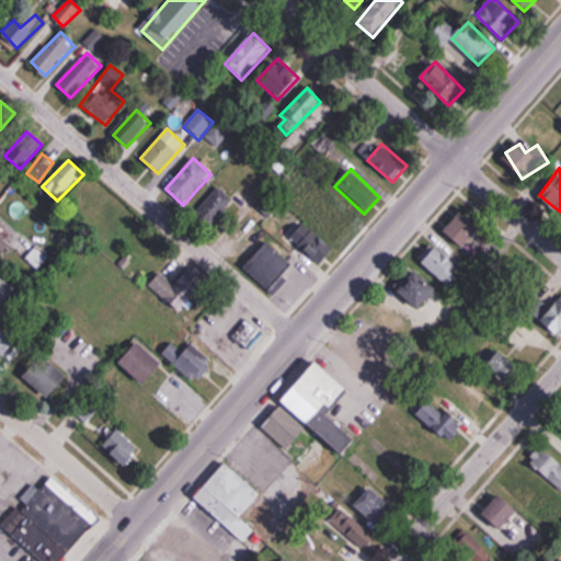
[(209,229),(233,199),(218,187),(194,216),(209,229)]
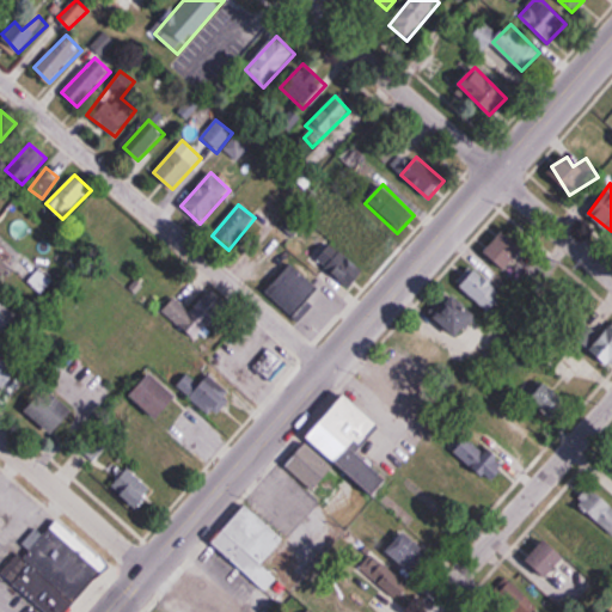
[(331,227),(368,264),(385,248),(348,210),(331,227)]
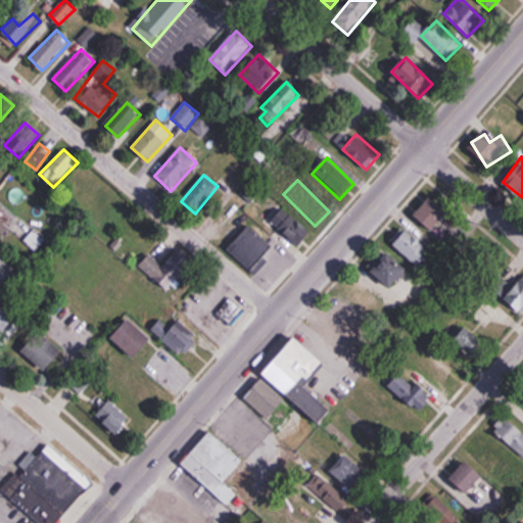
[(415,215),(431,230),(448,210),(432,195),(415,215)]
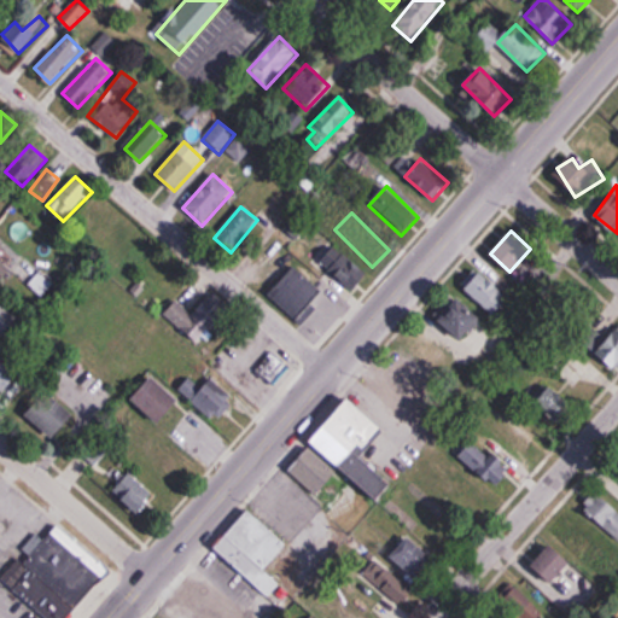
[(320,262),(354,293),(369,277),(334,245),(320,262)]
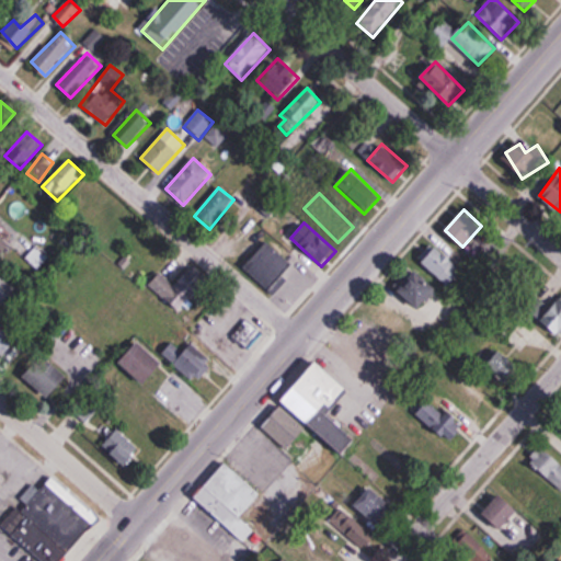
[(55,249),(42,238),(25,259),(38,268),(55,249)]
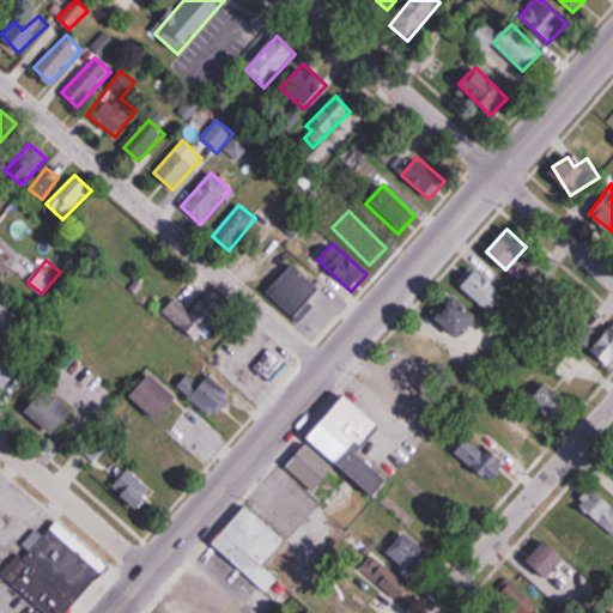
[(457,281),(487,311),(505,295),(475,263),(457,281)]
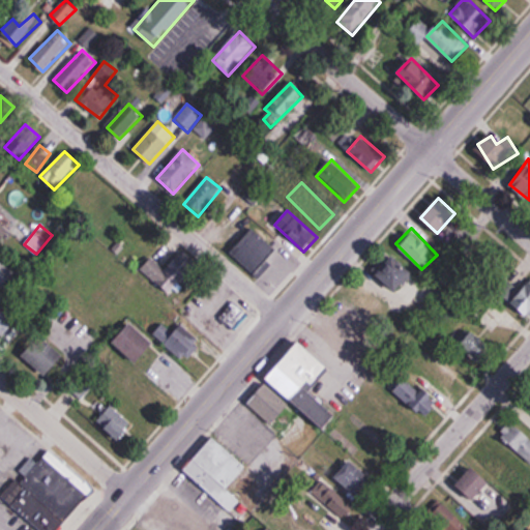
[(268,260),(276,252),(255,230),(232,253),(258,278),(272,265),(268,260)]
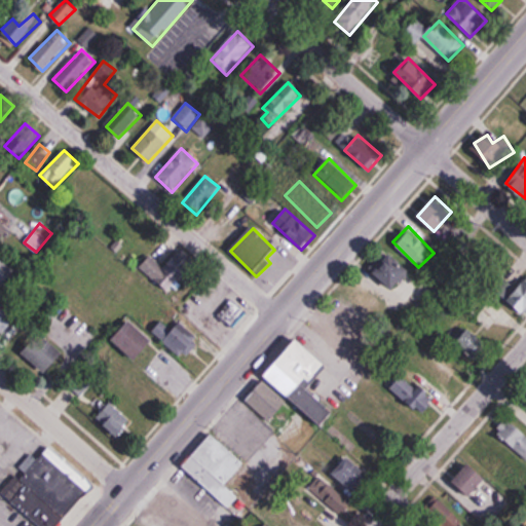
[(410,269),(388,251),(372,270),(392,289),(410,269)]
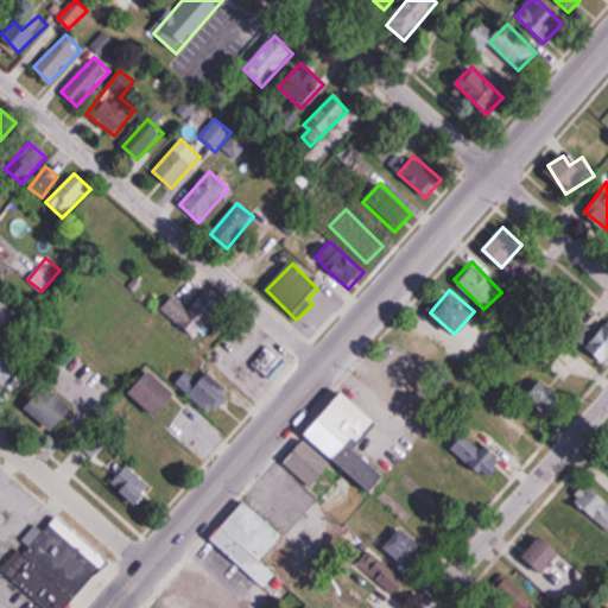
[(189,310),(204,325),(223,306),(207,291),(189,310)]
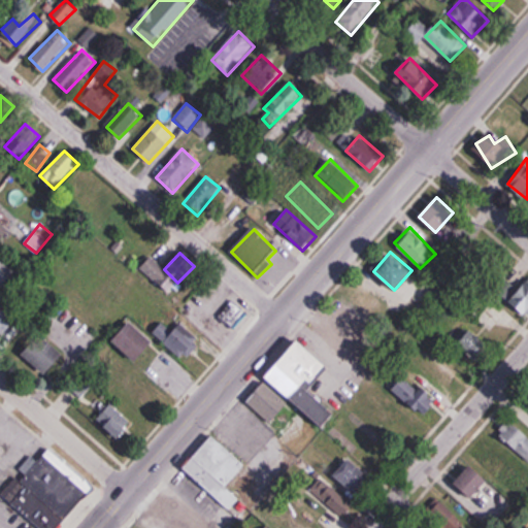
[(18,269),(0,255),(0,288),(1,289),(18,269)]
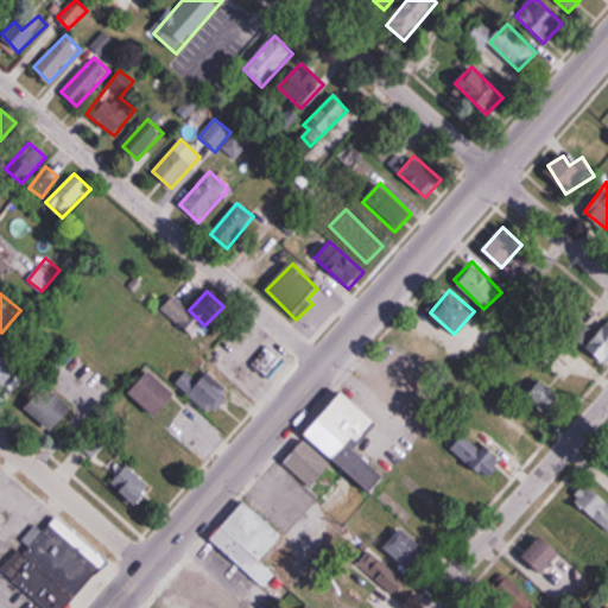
[(607,358),(607,320),(587,344),(605,361),(607,358)]
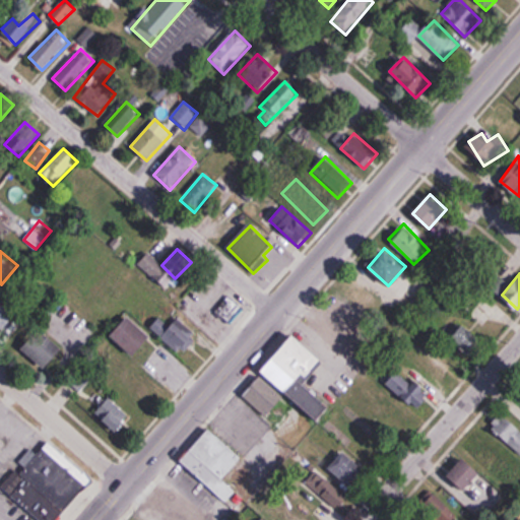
[(232,323),(243,308),(228,298),(216,313),(232,323)]
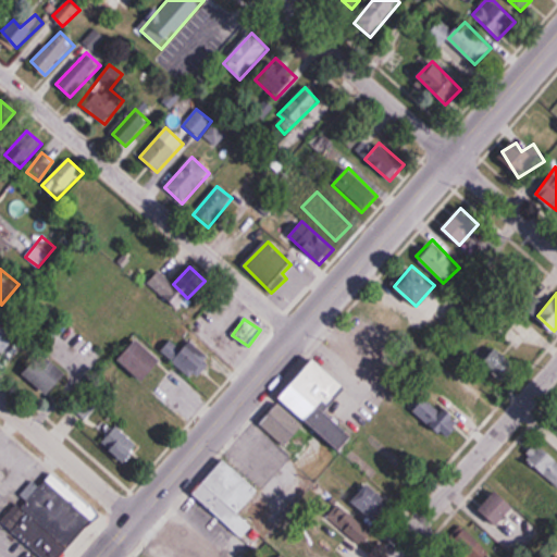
[(0,358),(17,339),(0,322),(0,358)]
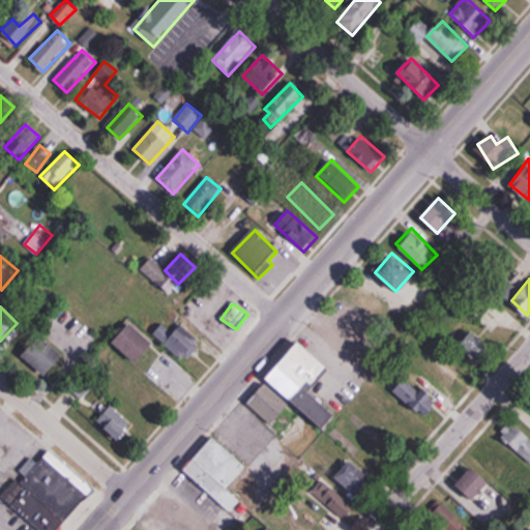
[(137,364),(154,346),(131,323),(113,342),(137,364)]
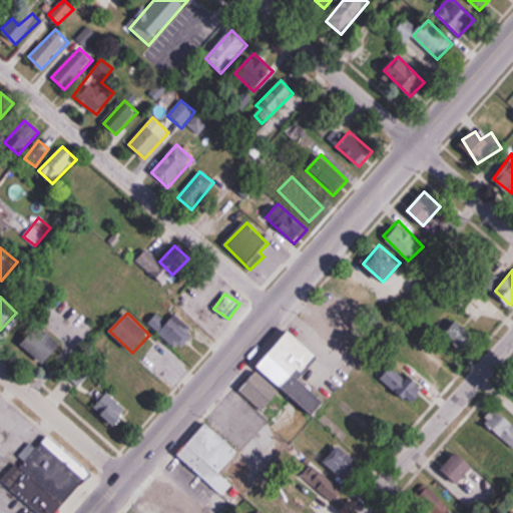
[(158,315),(150,323),(178,350),(195,333),(175,313),(166,322),(158,315)]
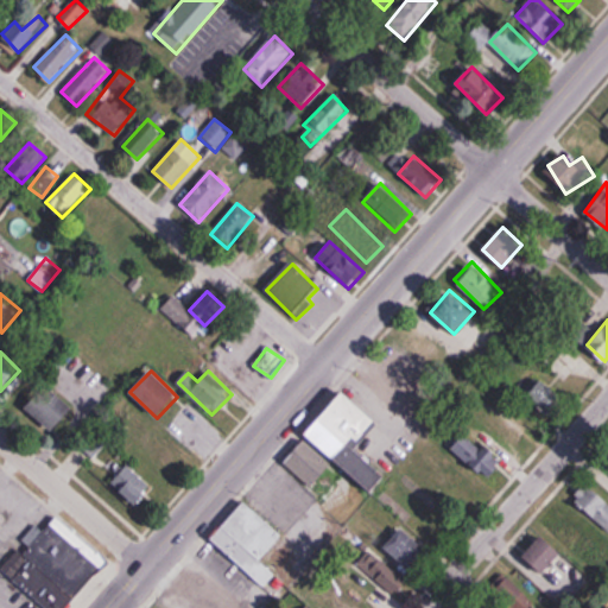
[(52,434),(75,410),(48,385),(26,407),(52,434)]
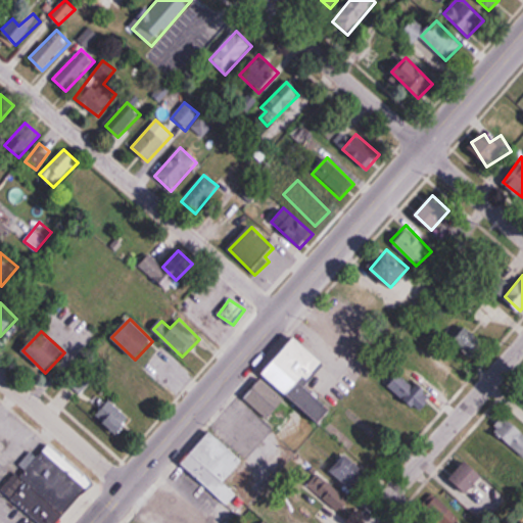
[(325,360),(296,335),(265,373),(321,421),(333,407),(304,383),(325,360)]
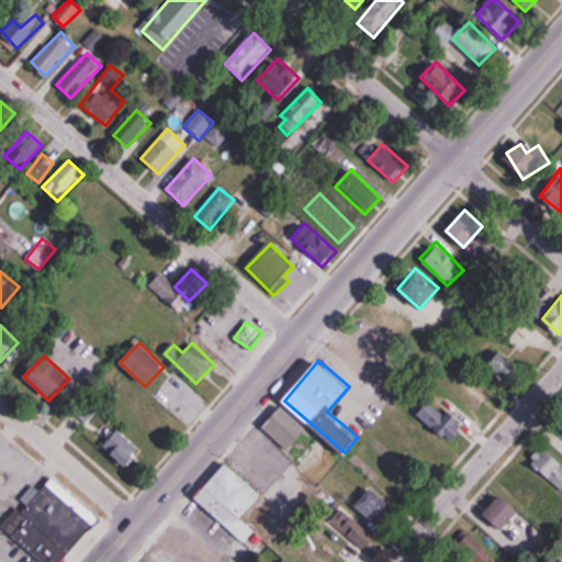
[(453,389),(481,413),(496,395),(469,371),(453,389)]
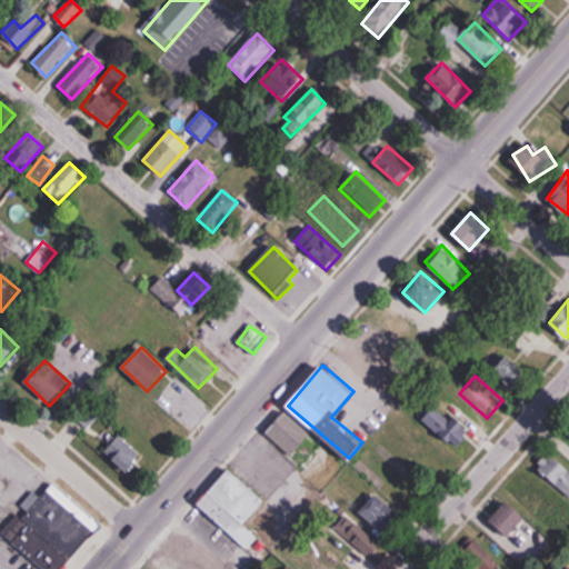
[(423,418),(457,448),(471,431),(438,402),(423,418)]
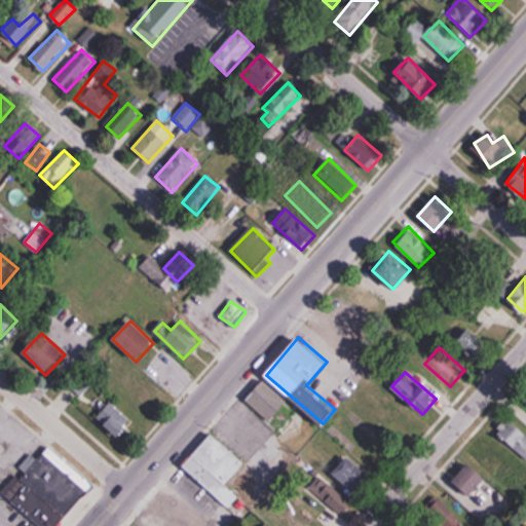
[(269,421),(286,404),(262,382),(246,399),(269,421)]
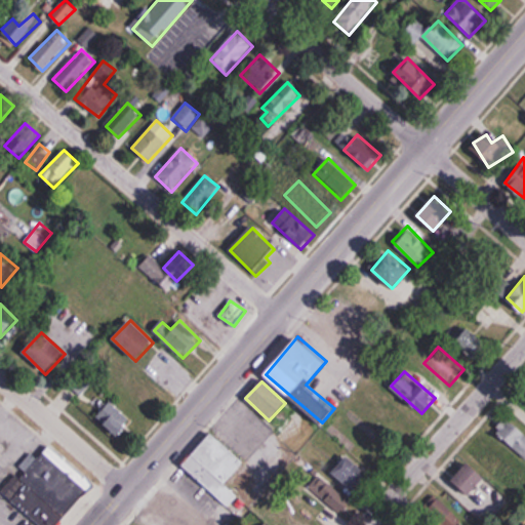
[(131,422),(109,400),(94,415),(117,438),(131,422)]
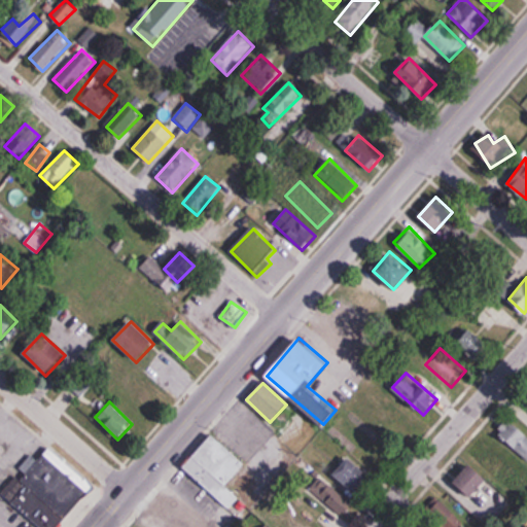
[(526,434),(511,418),(497,430),(526,461),(526,434)]
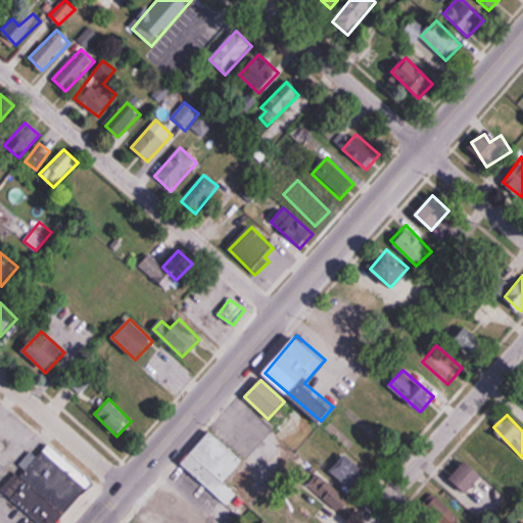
[(243,460),(208,431),(181,465),(227,504),(239,489),(227,480),(243,460)]
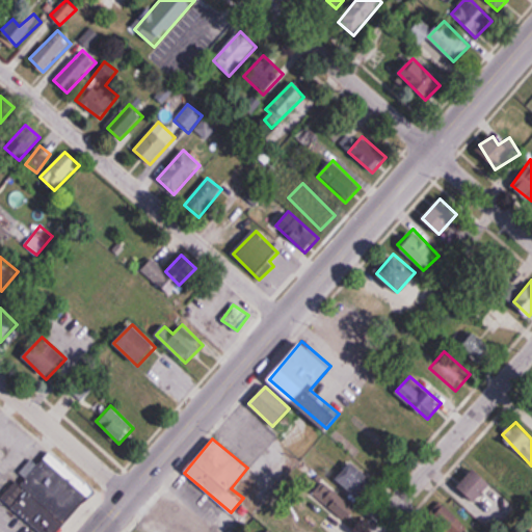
[(100,493),(48,452),(38,464),(31,459),(0,499),(0,501),(40,531),(58,531),(64,524),(74,531),(76,531),(100,503),(95,499),(100,493)]
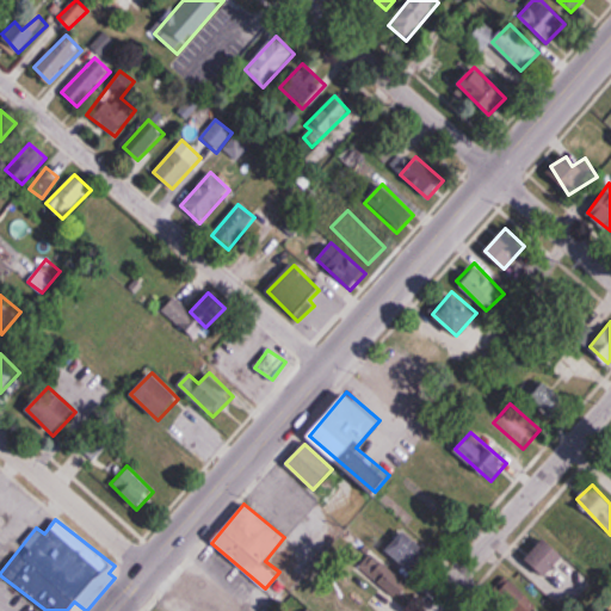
[(387,548),(411,573),(430,554),(406,529),(387,548)]
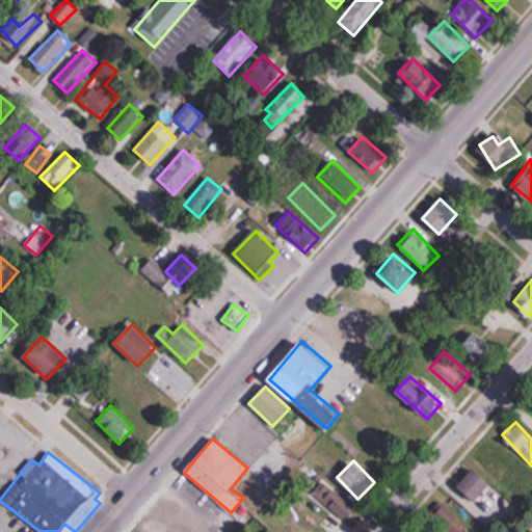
[(493,484),(475,468),(458,486),(475,502),(493,484)]
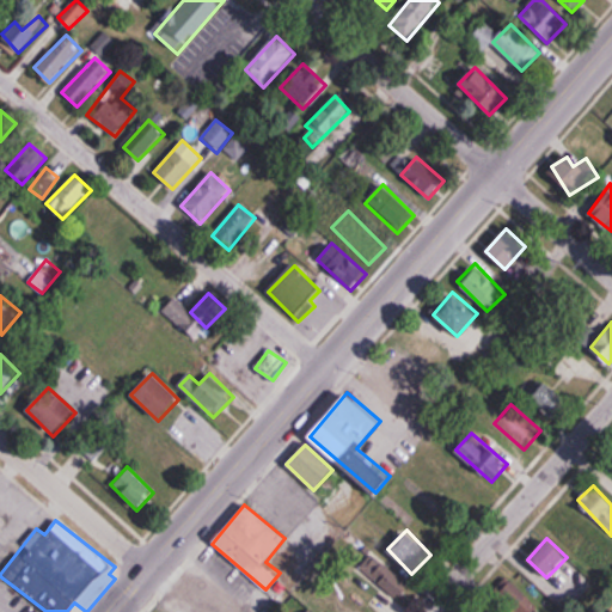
[(496,597),(510,611),(533,611),(538,607),(512,581),(496,597)]
